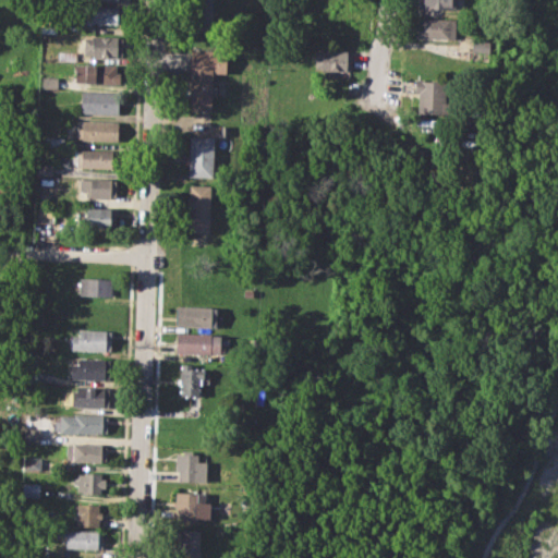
[(194,0),(213,0),(213,24),(205,24),(204,31),(194,31),(194,0)]
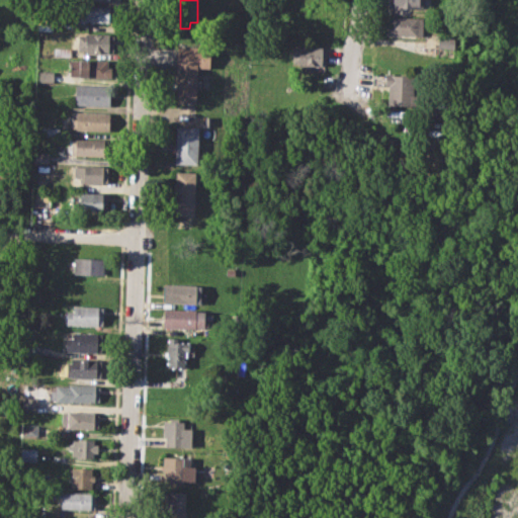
[(424,0),(424,9),(393,8),(393,0),(424,0)]
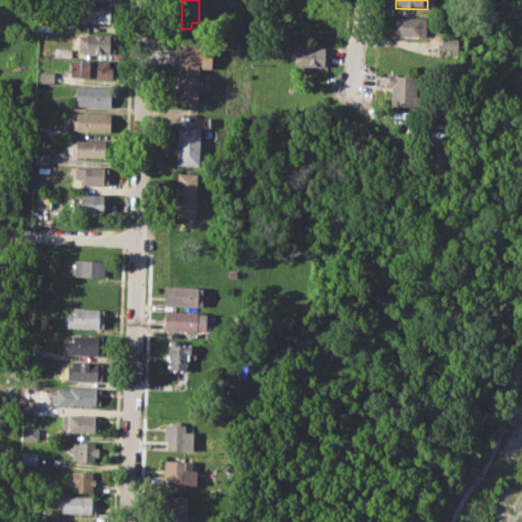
[(81,5),(115,6),(115,22),(81,20),(81,5)]
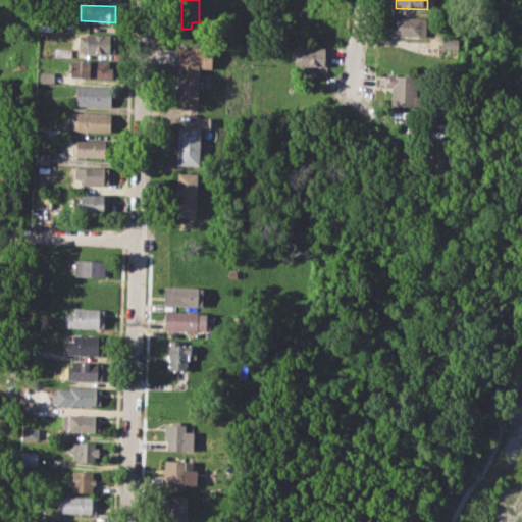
[(389,15),(426,17),(425,37),(388,35),(389,15)]
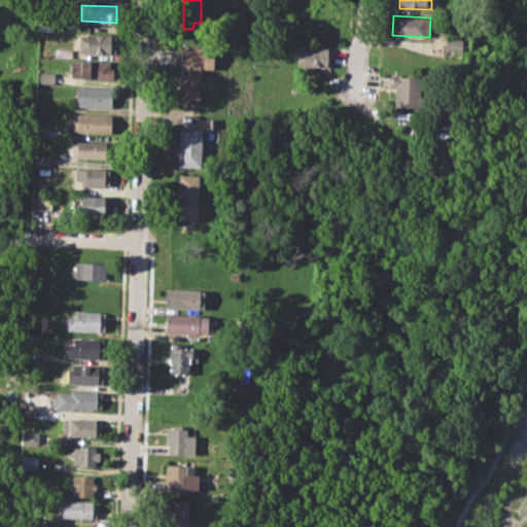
[(38,19),(55,20),(54,29),(38,29),(38,19)]
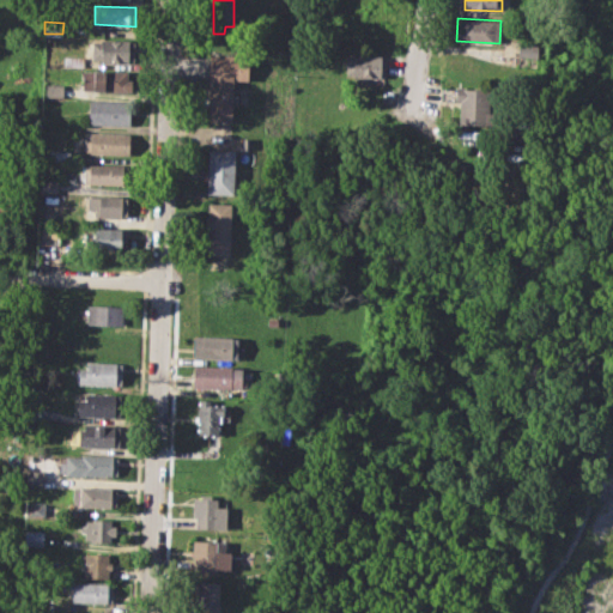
[(92,40),(134,41),(133,62),(91,60),(92,40)]
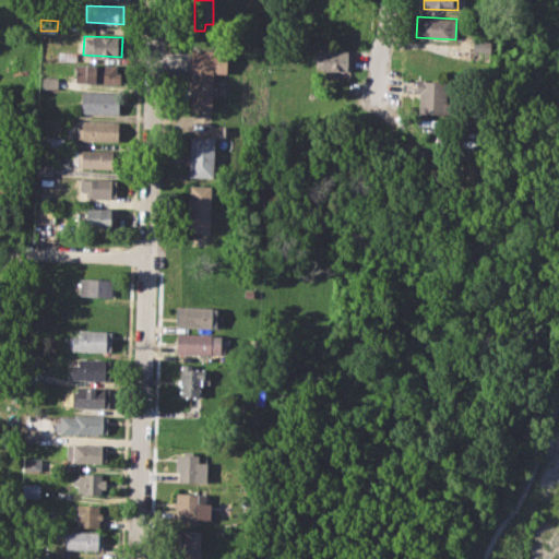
[(472,39),(490,40),(489,52),(471,51),(472,39)]
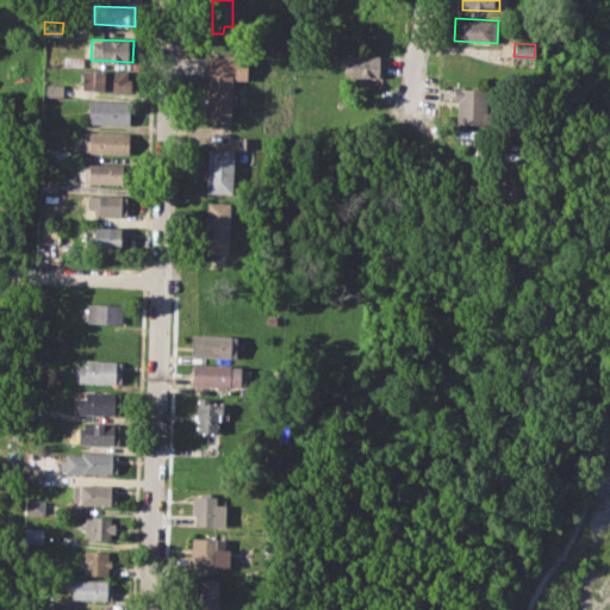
[(210,54),(232,55),(232,58),(247,58),(247,81),(230,81),(230,120),(209,119),(210,54)]
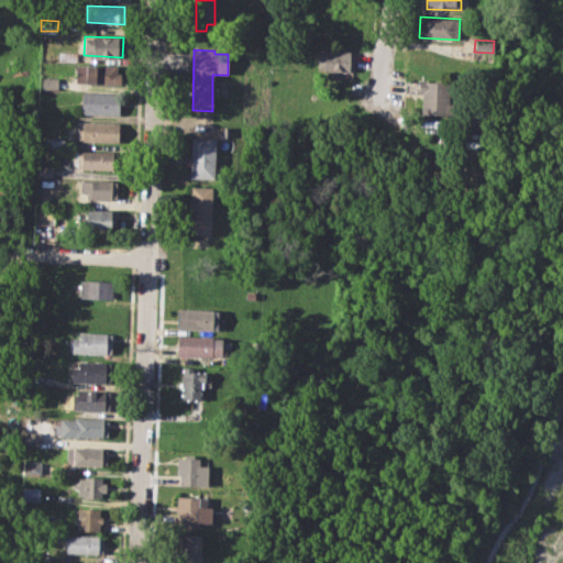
[(319,51),(354,52),(354,69),(318,69),(319,51)]
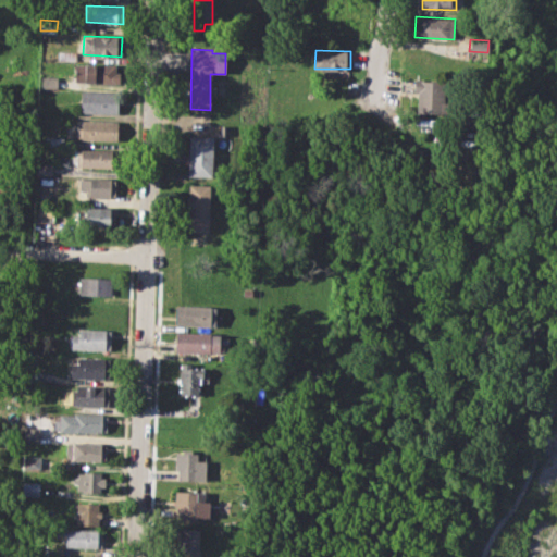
[(58,51),(75,52),(75,62),(57,61),(58,51)]
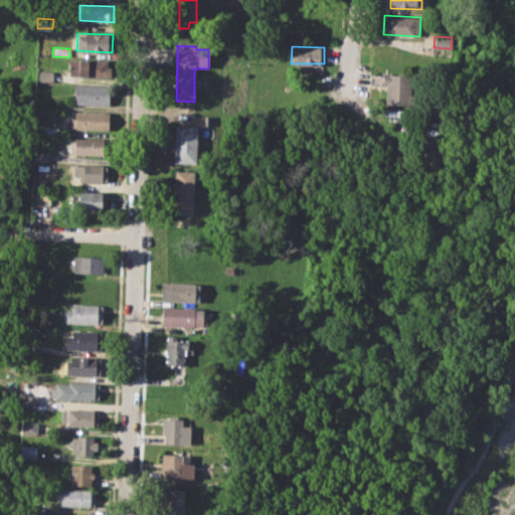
[(69,60),(112,62),(111,78),(68,75),(69,60)]
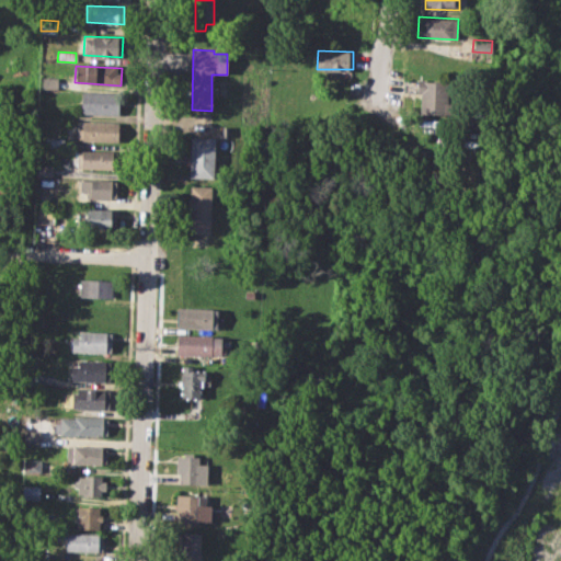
[(42,77),(59,78),(58,89),(42,89),(42,77)]
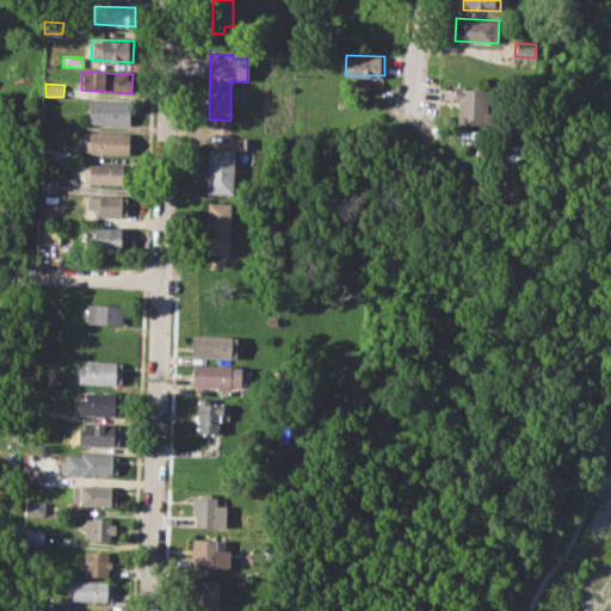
[(454,85),(491,87),(489,124),(458,123),(460,100),(454,100),(454,85)]
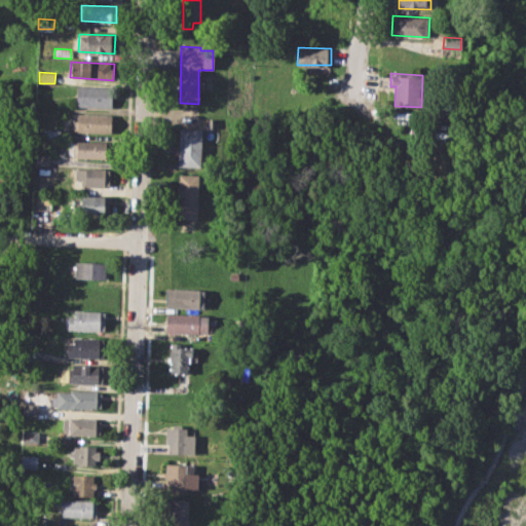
[(76,85),(111,86),(111,107),(76,106),(76,85)]
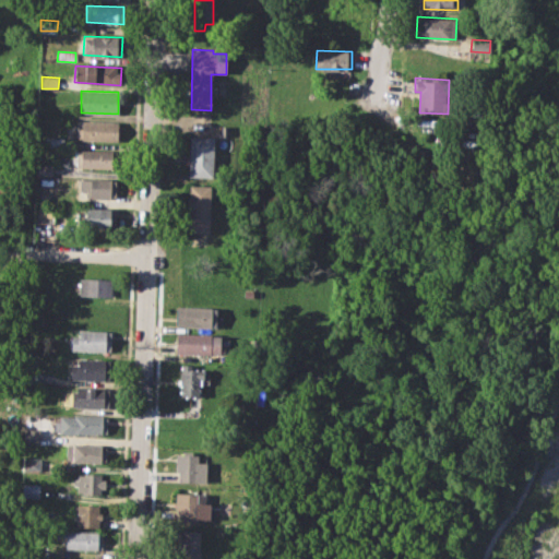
[(81,121),(118,122),(118,140),(74,139),(75,128),(81,129),(81,121)]
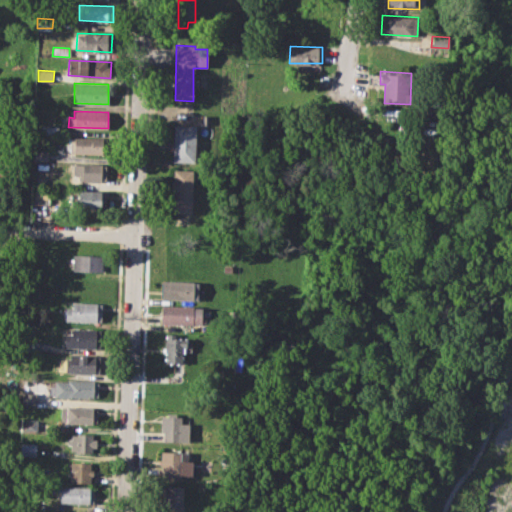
[(173,124),(196,125),(195,161),(172,161),(173,124)]
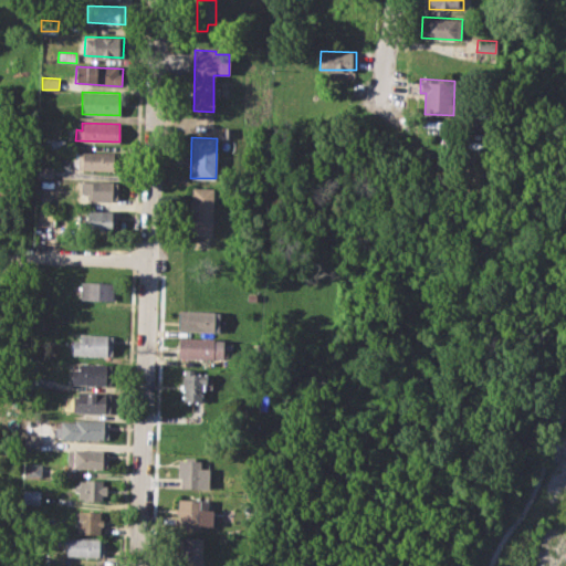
[(50,138),(66,139),(65,148),(50,147),(50,138)]
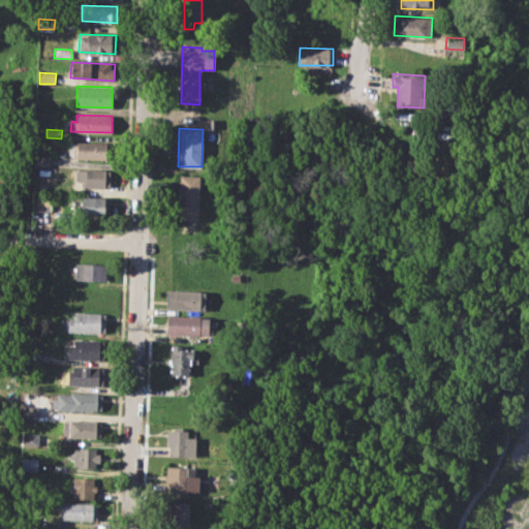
[(72,142),(111,143),(110,159),(72,158),(72,142)]
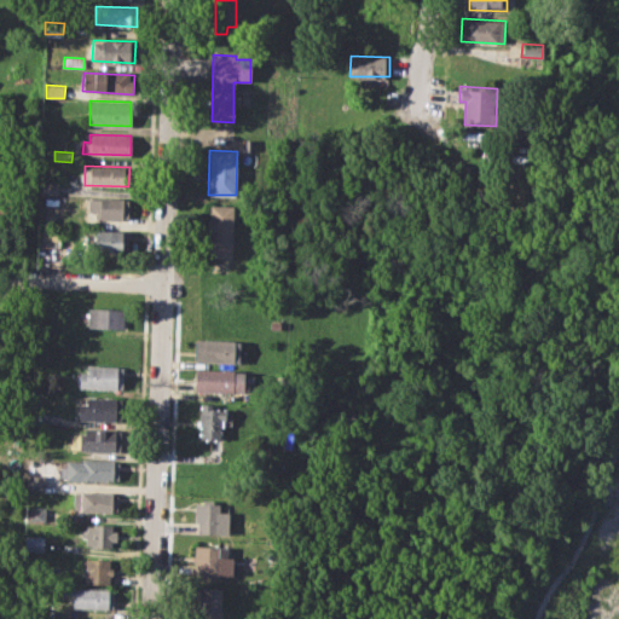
[(41,181),(58,183),(57,196),(41,195),(41,181)]
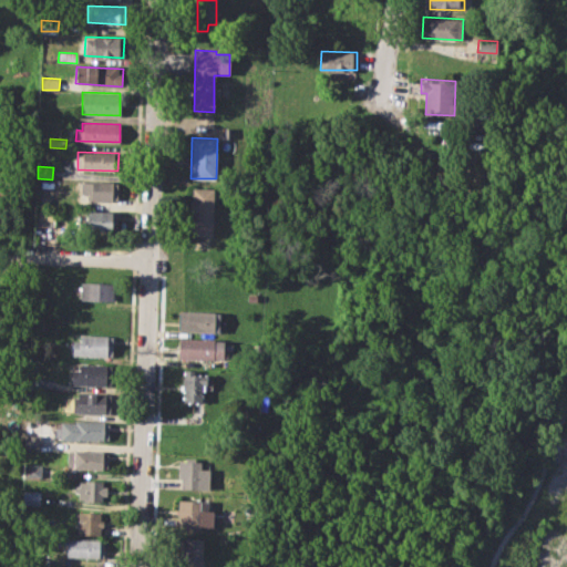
[(81,181),(117,182),(116,202),(86,200),(86,193),(81,193),(81,181)]
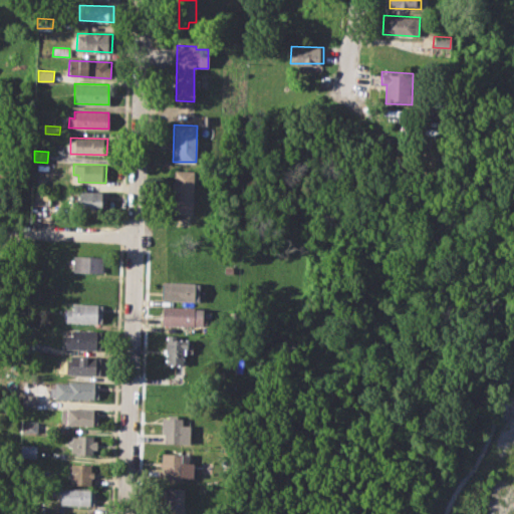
[(174,169),(194,170),(193,213),(173,213),(174,169)]
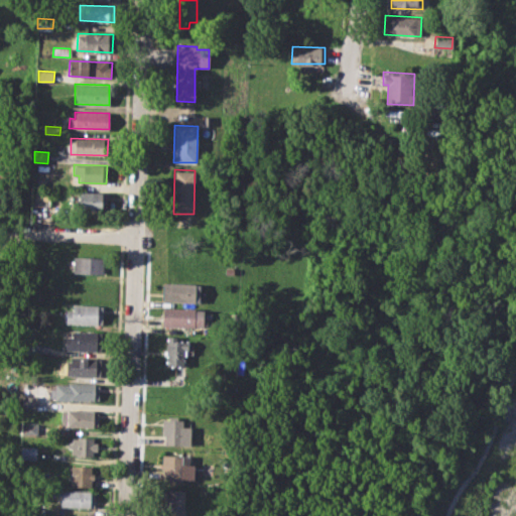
[(34,190),(50,191),(49,206),(33,205),(34,190)]
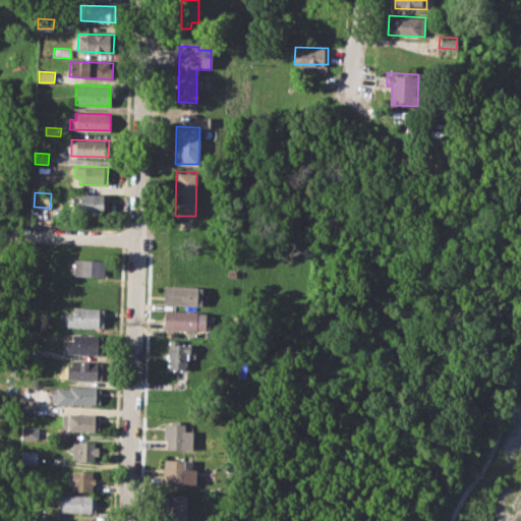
[(76,193),(108,194),(107,214),(72,213),(72,198),(76,198),(76,193)]
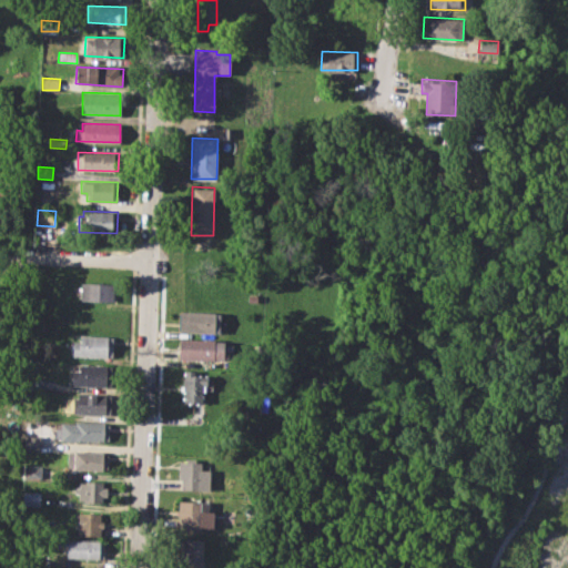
[(82,282),(114,284),(113,302),(81,301),(82,282)]
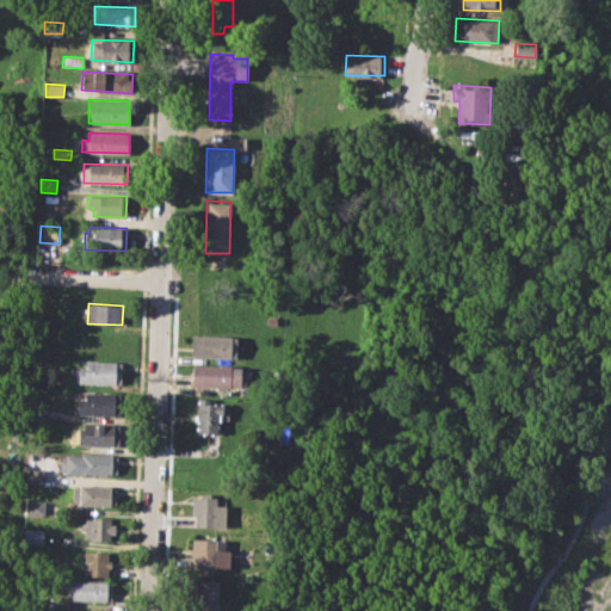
[(195,334),(238,335),(236,359),(193,358),(195,334)]
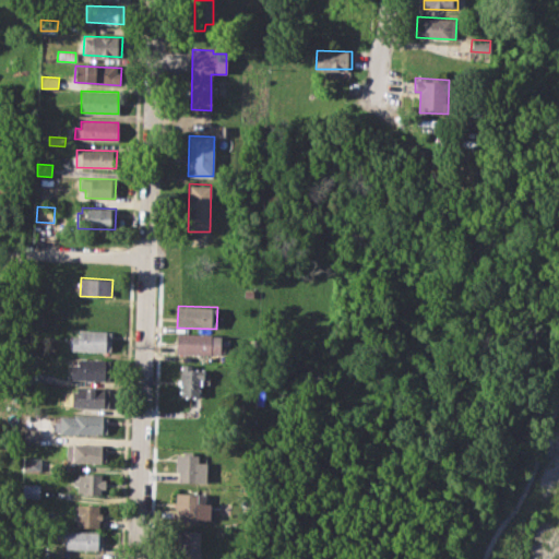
[(78,329),(111,330),(110,352),(71,351),(71,334),(78,335),(78,329)]
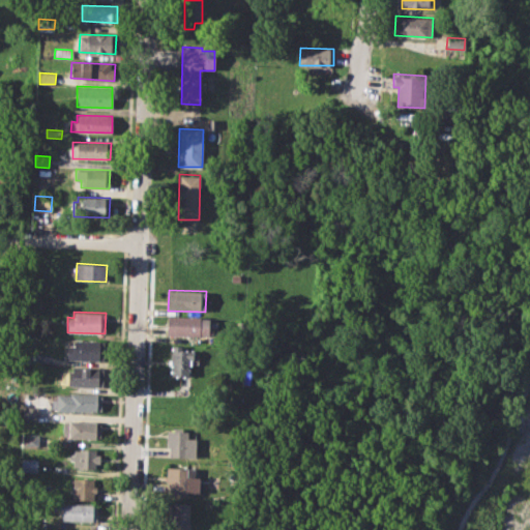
[(168,316),(209,317),(208,336),(167,335),(168,316)]
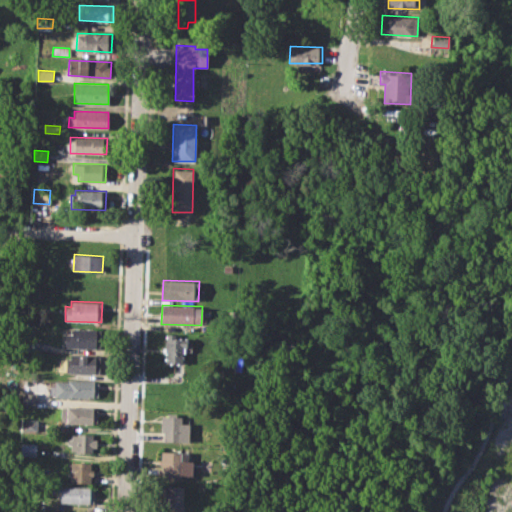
[(72,328),(102,329),(101,348),(64,346),(65,334),(71,334),(72,328)]
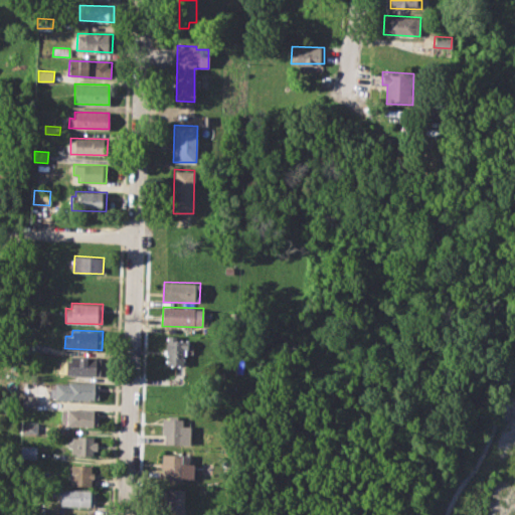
[(167,334),(179,334),(179,341),(188,341),(188,349),(183,349),(183,363),(166,363),(167,334)]
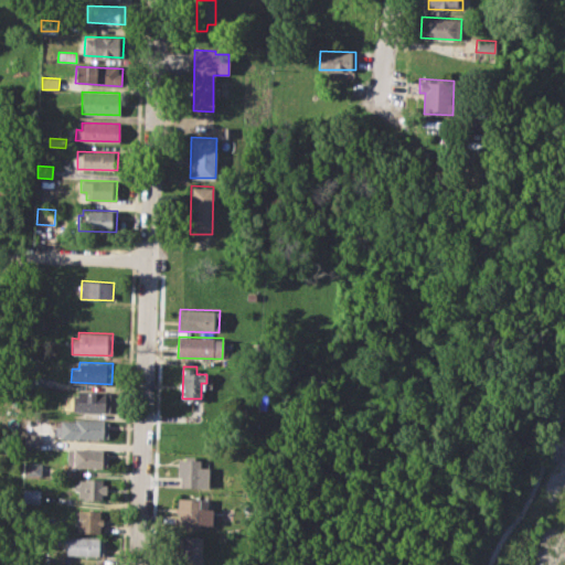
[(31,375),(46,375),(45,387),(30,387),(31,375)]
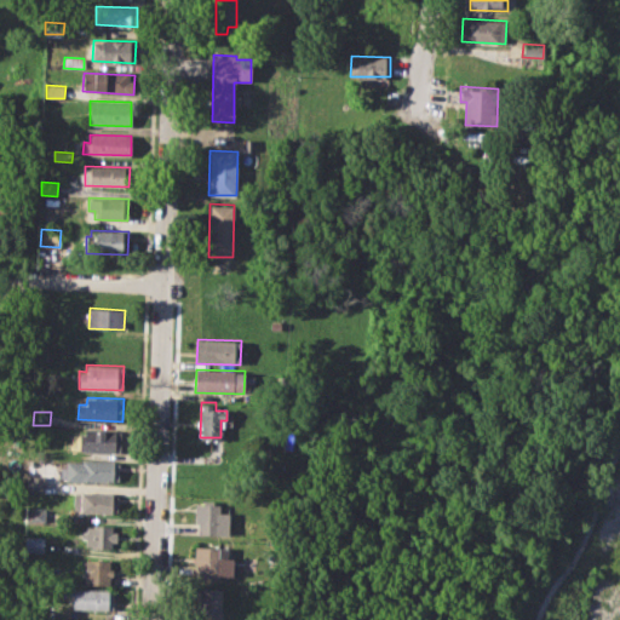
[(85,429),(121,430),(121,452),(76,451),(78,435),(85,436),(85,429)]
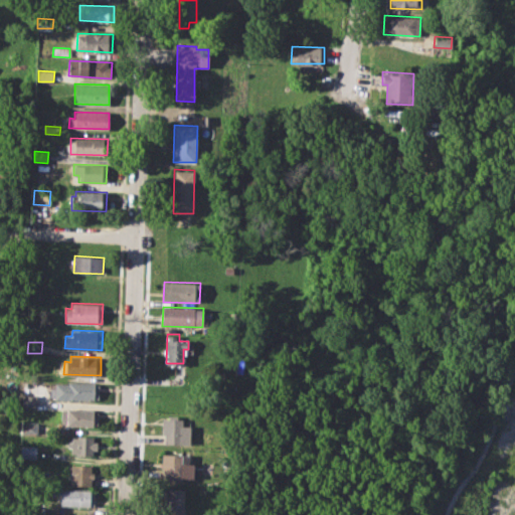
[(54,382),(99,383),(98,400),(53,399),(54,382)]
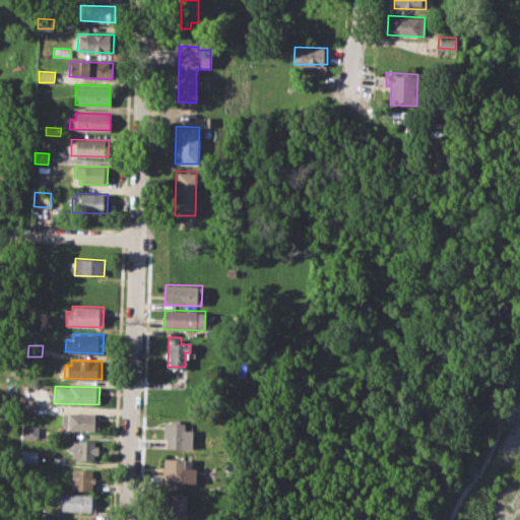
[(36,399),(23,399),(23,410),(36,410),(36,399)]
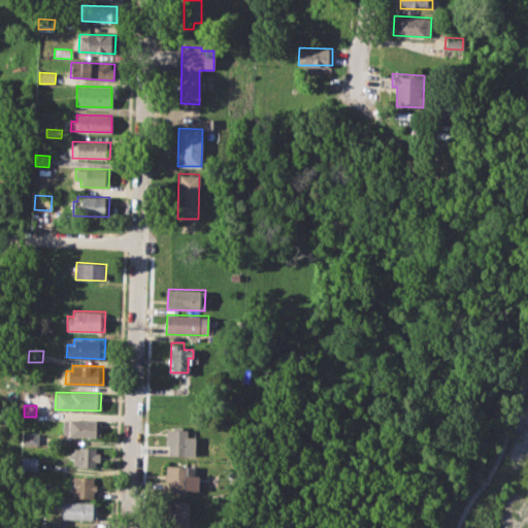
[(62,420),(99,421),(99,437),(62,436),(62,420)]
